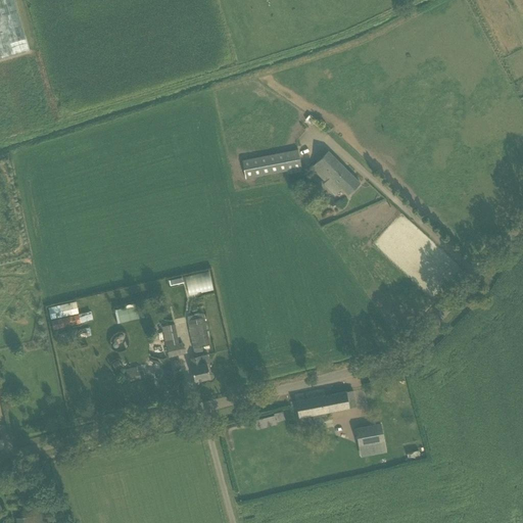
[(0,0),(0,58),(30,49),(14,0),(0,0)]
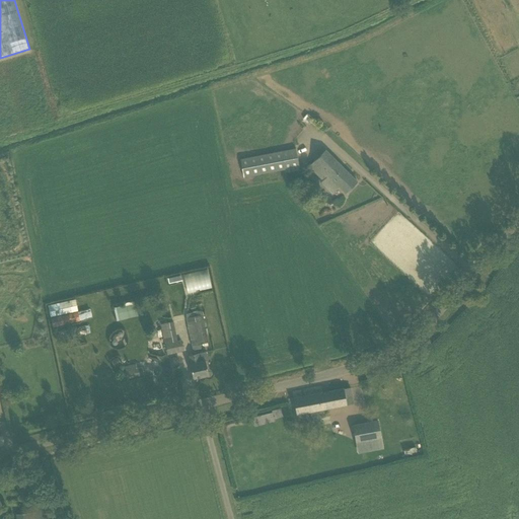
[(339,188),(345,194),(357,181),(325,150),(309,166),(323,180),(327,176),(339,188)]
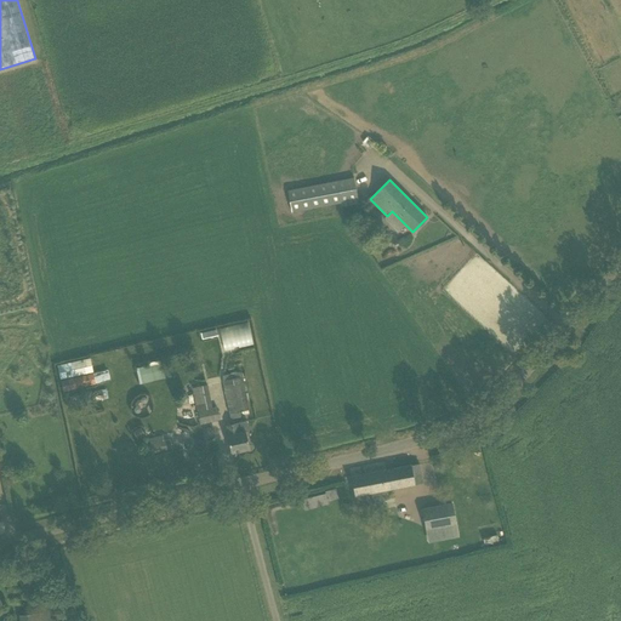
[(292,214),(341,204),(336,181),(288,191),(292,214)]
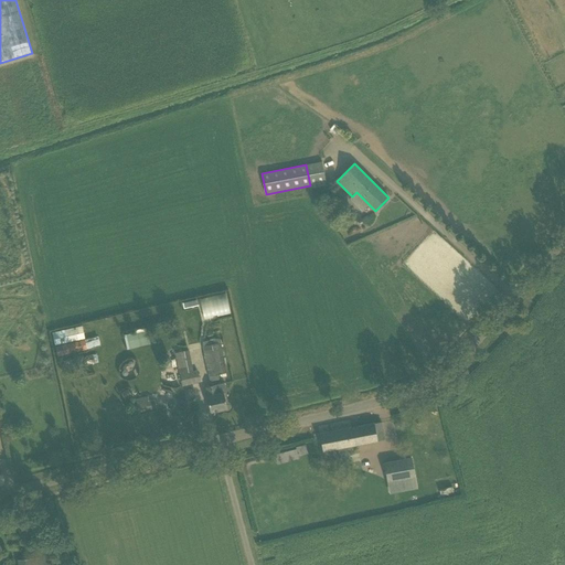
[(83,324),(52,331),(57,355),(100,345),(98,336),(86,339),(83,324)]
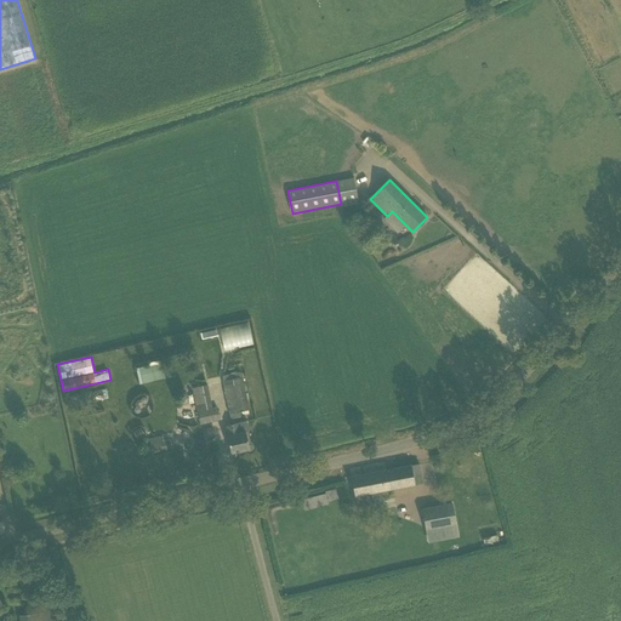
[(137,366),(138,382),(166,379),(164,363),(137,366)]
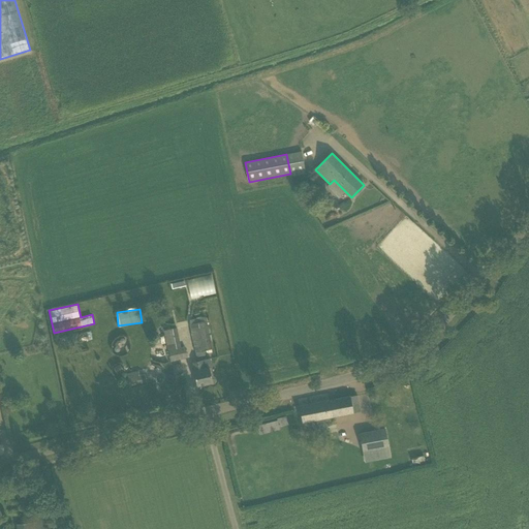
[(205,351),(213,349),(207,320),(201,321),(191,323),(196,352),(205,351)]
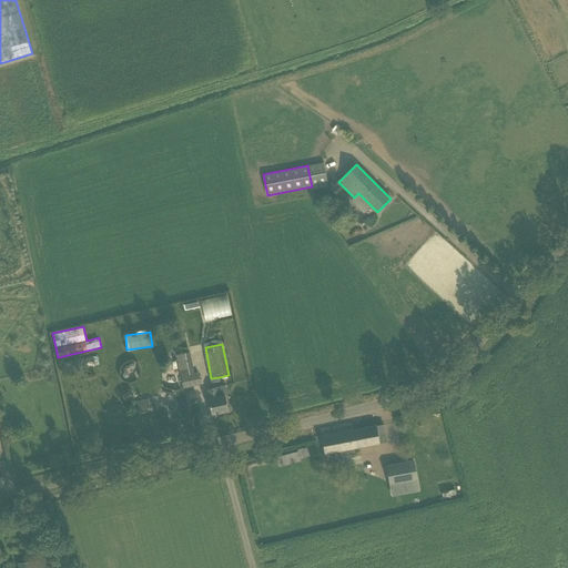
[(128,368),(130,368),(131,369),(133,368),(134,367),(134,365),(132,364),(130,364),(129,366),(125,366),(123,369),(124,373),(122,375),(123,377),(125,378),(128,378),(129,376),(129,374),(127,372),(127,371),(128,368)]
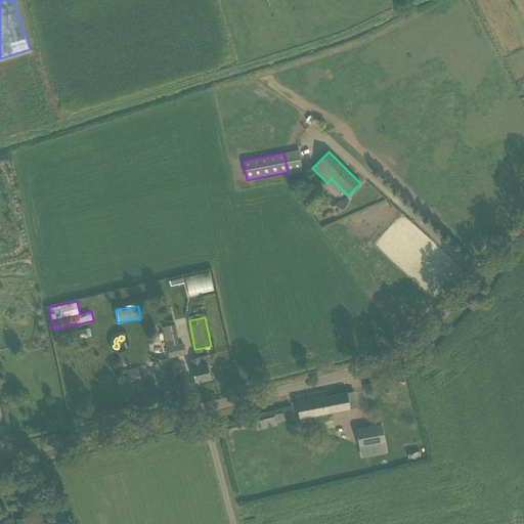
[(167,347),(167,349),(169,358),(185,355),(183,343),(179,344),(167,347)]
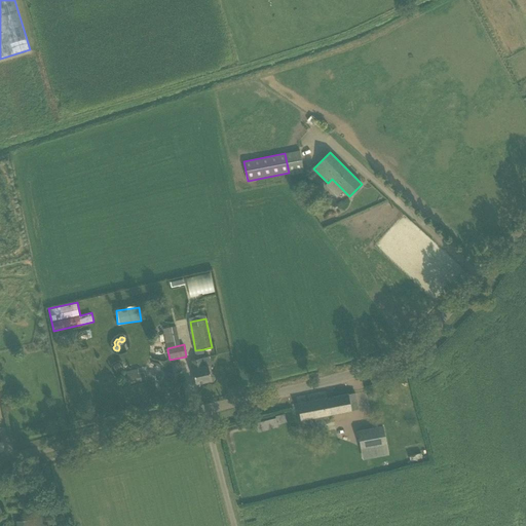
[(192,369),(196,384),(212,380),(208,366),(211,365),(209,358),(193,361),(194,369),(192,369)]
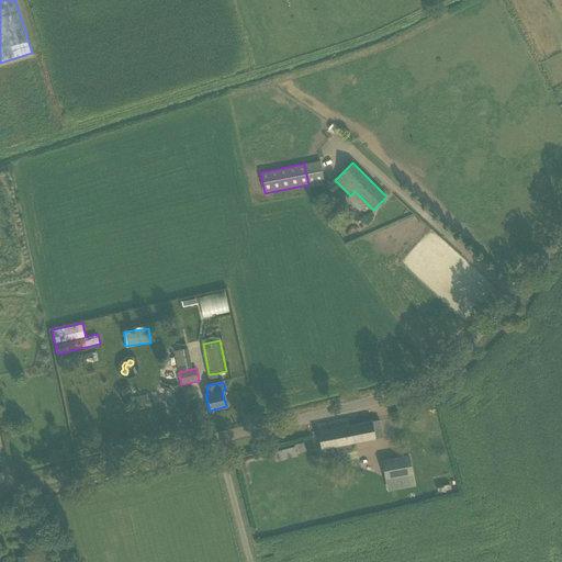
[(124,398),(131,394),(127,388),(121,392),(124,398)]
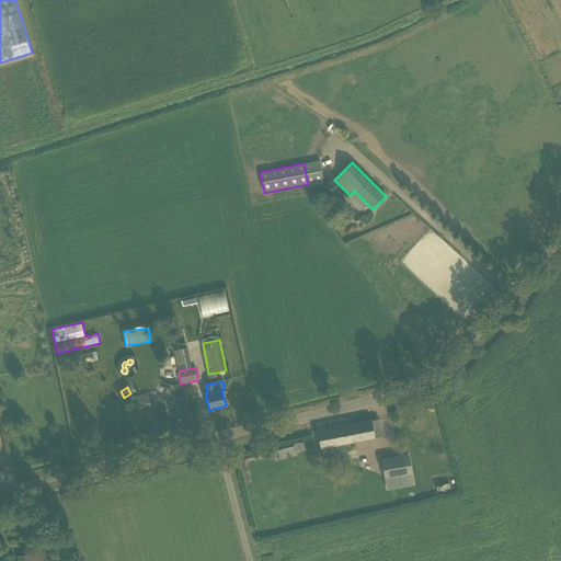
[(138,409),(139,409),(155,405),(153,398),(148,399),(147,393),(136,396),(135,396),(138,409)]
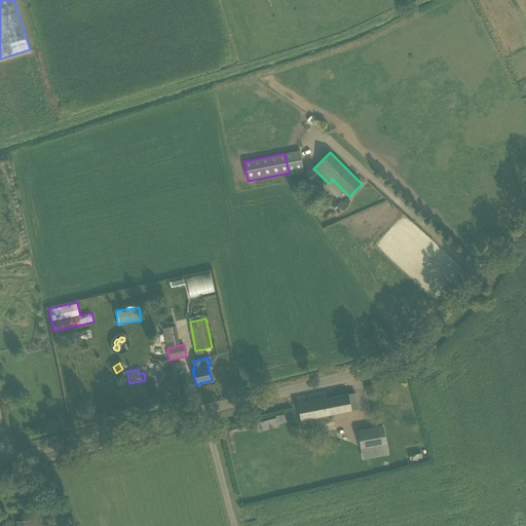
[(354,393),(348,395),(297,404),(300,421),(313,418),(315,426),(325,425),(323,416),(358,410),(354,393)]
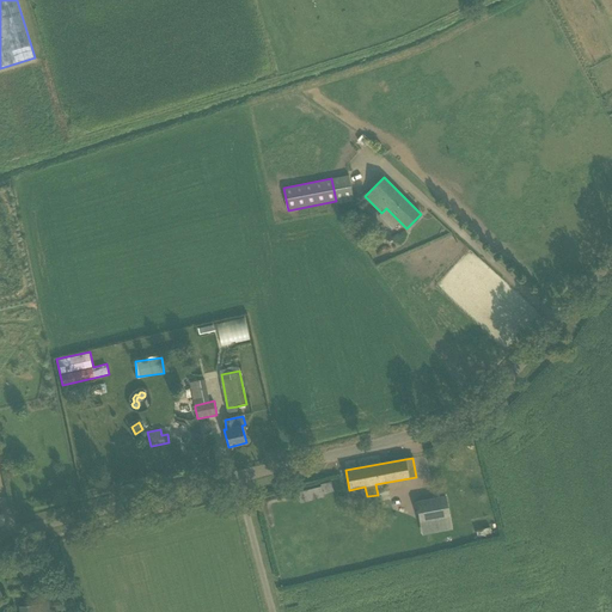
[(320,487),(323,495),(334,491),(330,482),(320,484),(320,487)]
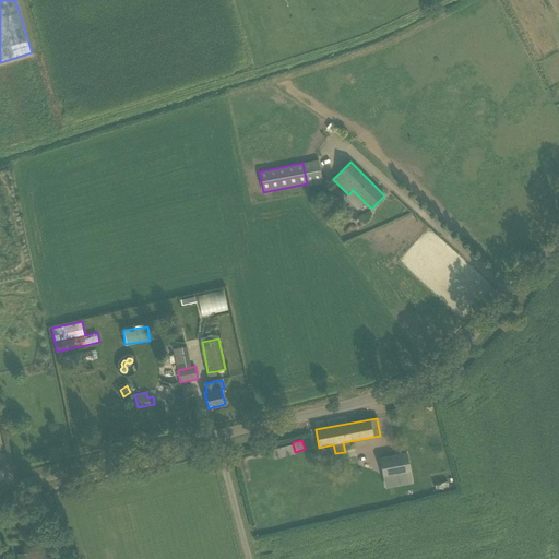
[(295,452),(293,444),(278,448),(282,458),(296,454),(295,452)]
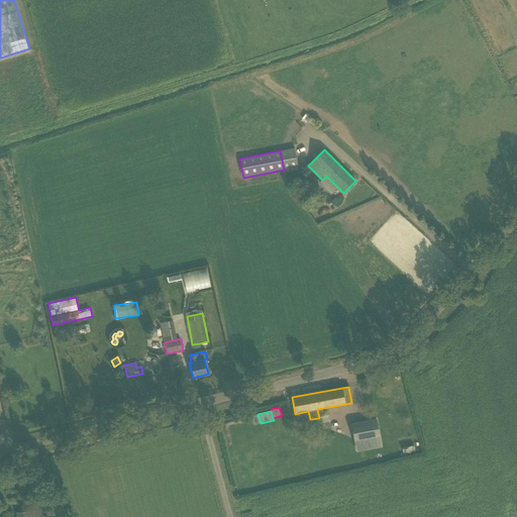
[(351,423),(354,441),(380,436),(377,418),(351,423)]
